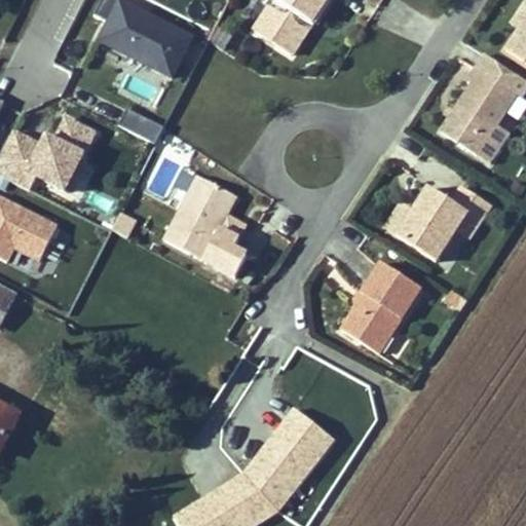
[(189,29),(130,0),(111,0),(94,37),(166,74),(189,29)]
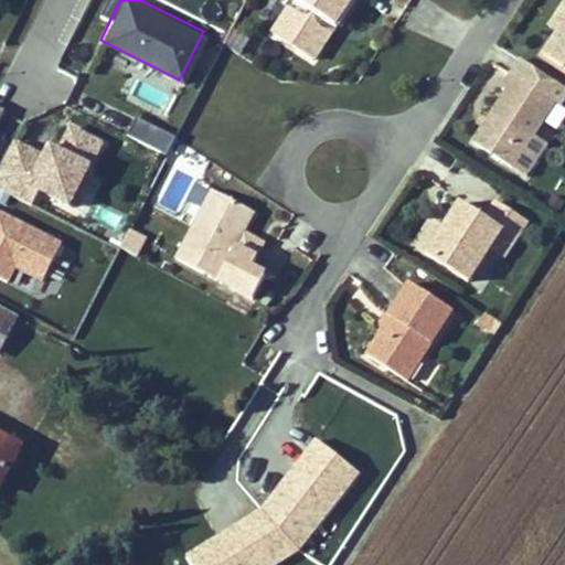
[(290,0),(273,28),(313,54),(348,0),(290,0)]
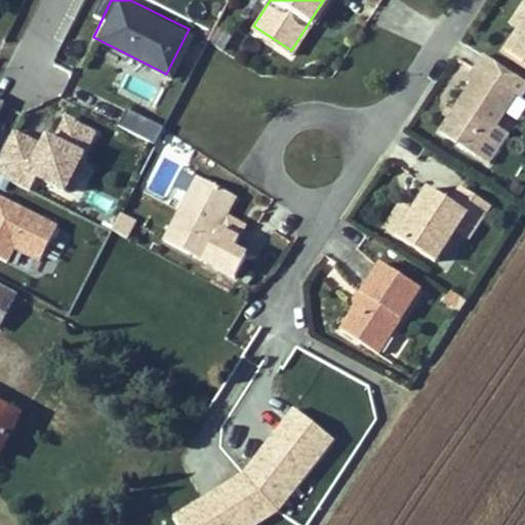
[(524,0),(523,0),(506,29),(514,33),(524,14),(524,0)]
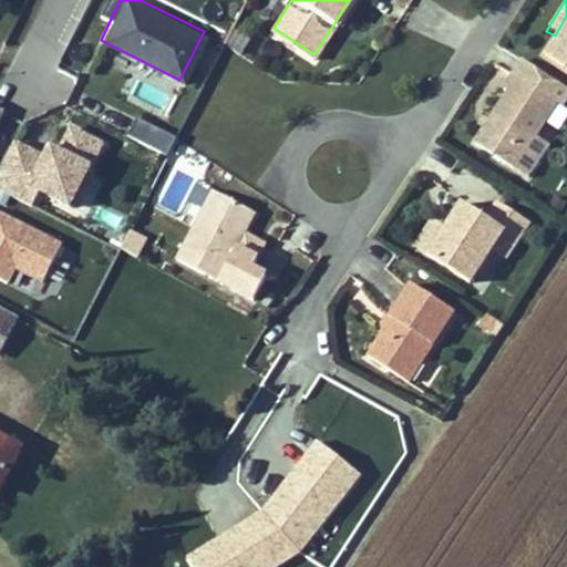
[(566,16),(555,35),(542,57),(566,72),(566,16)]
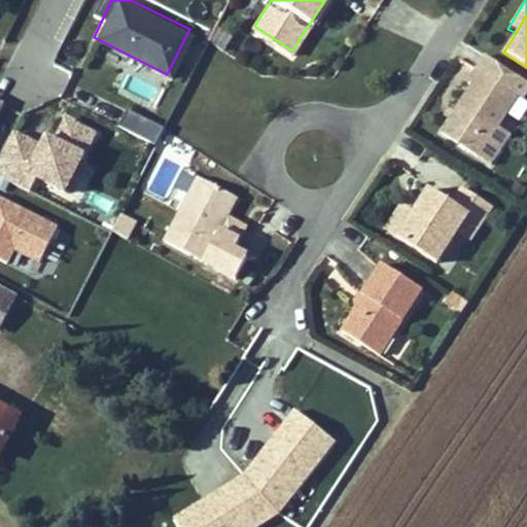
[(518,95),(477,69),(469,81),(472,83),(442,133),(479,155),(518,95)]
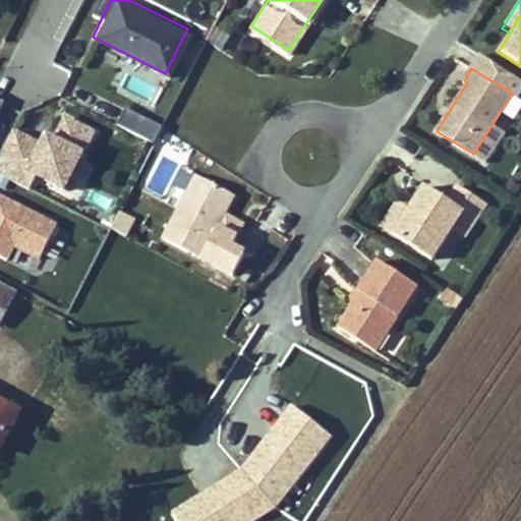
[(152,143),(160,128),(124,110),(116,126),(152,143)]
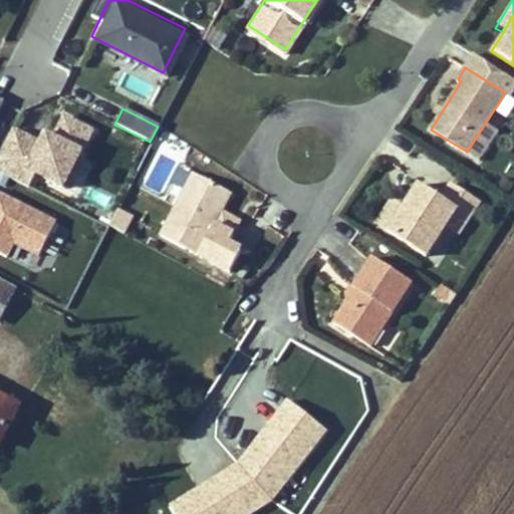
[(44,141),(13,124),(0,150),(0,173),(24,186),(32,172),(66,189),(96,129),(59,109),(44,141)]
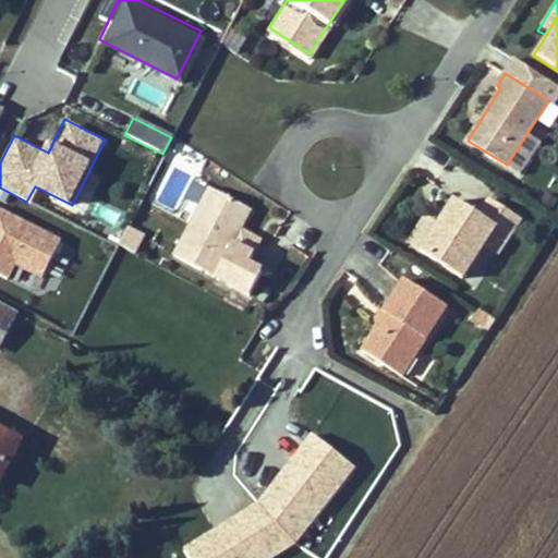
[(208,190),(171,256),(213,279),(249,214),(208,190)]
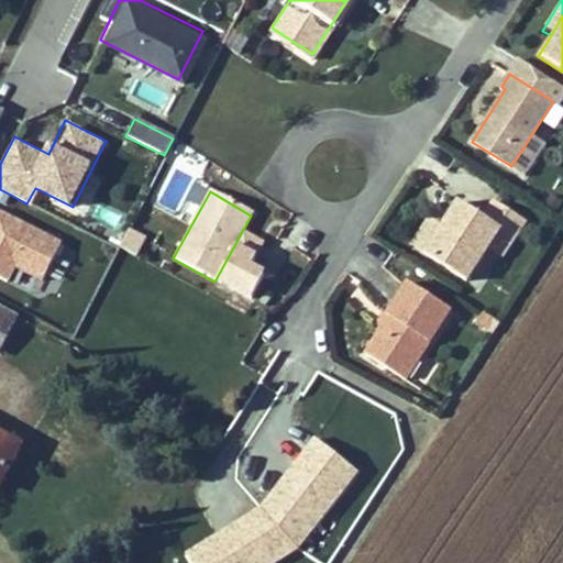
[(113,238),(124,216),(99,202),(88,224),(113,238)]
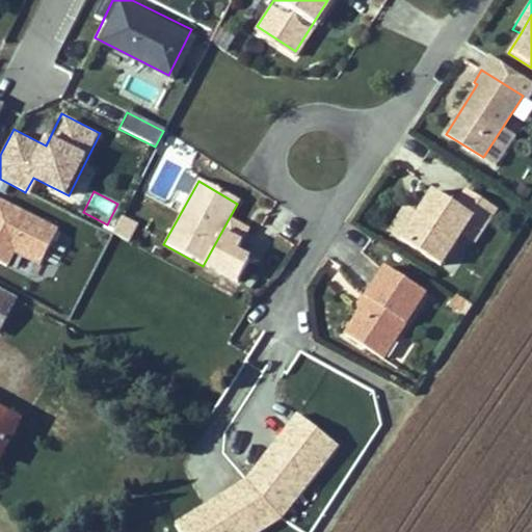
[(474,218),(486,227),(497,211),(467,191),(456,206),(433,191),(401,239),(442,266),(463,233),(474,218)]
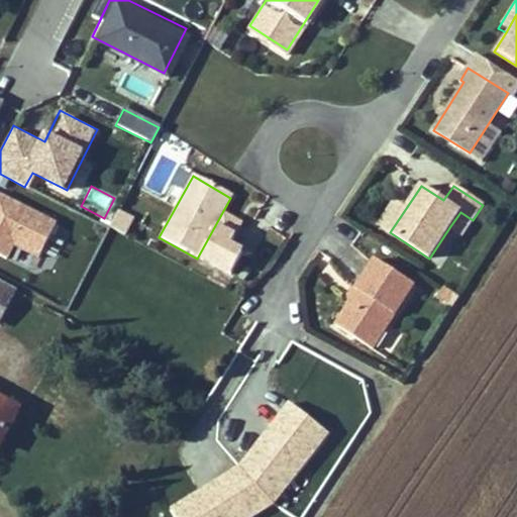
[(56,219),(0,191),(0,253),(2,255),(10,239),(37,253),(56,219)]
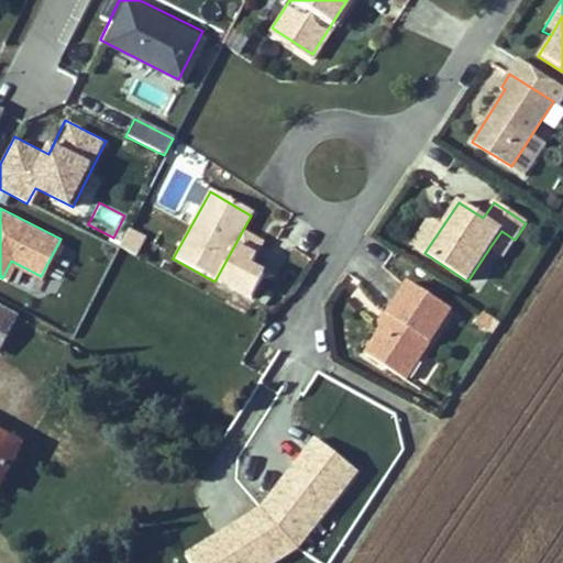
[(122,247),(139,253),(145,234),(129,228),(122,247)]
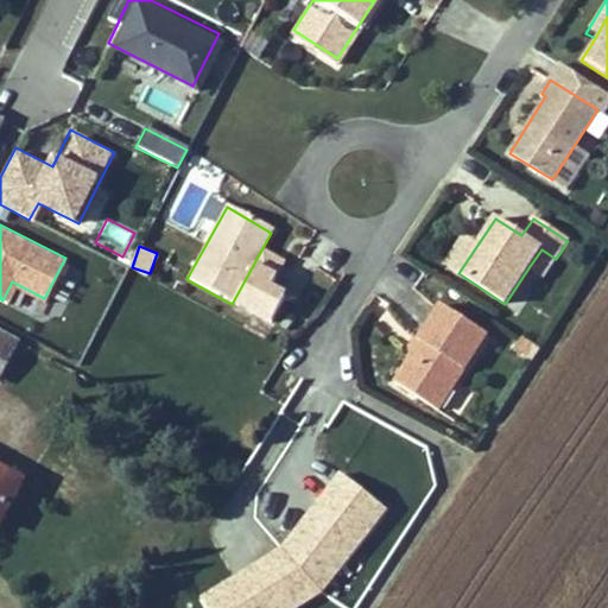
[(530,266),(544,276),(556,259),(542,249),(530,266)]
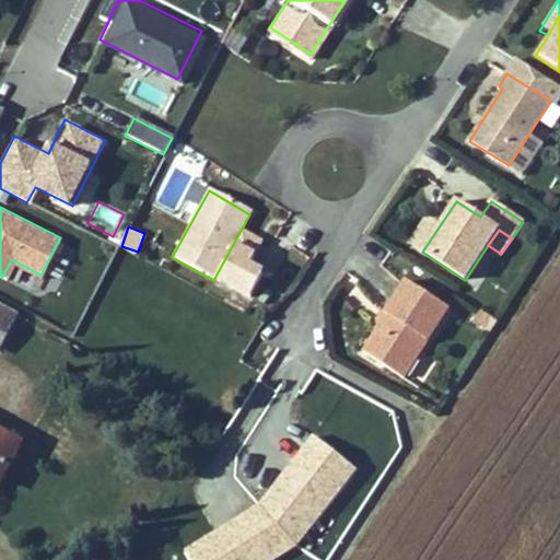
[(488,249),(466,279),(474,284),(496,255),(488,249)]
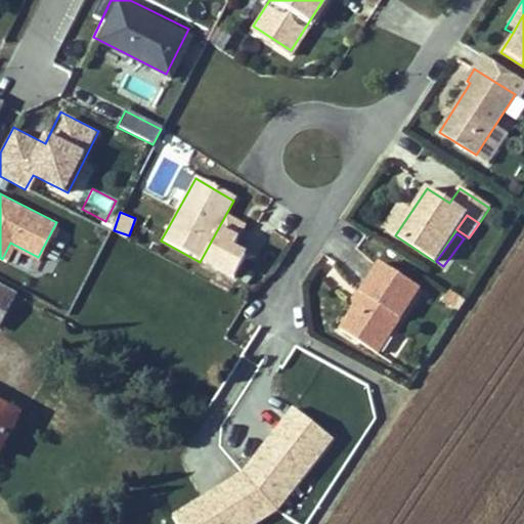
[(223,248),(212,269),(231,279),(243,258),(223,248)]
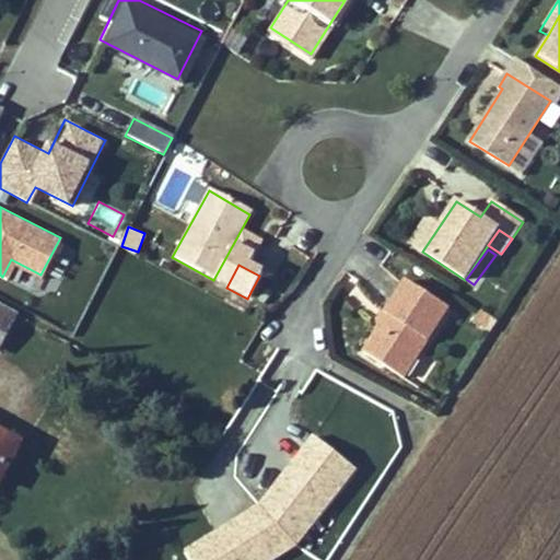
[(14,270),(11,287),(42,292),(45,277),(14,270)]
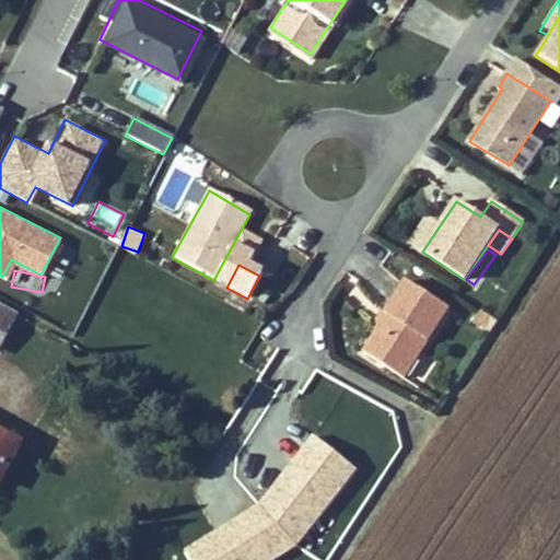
[(385,319),(362,354),(401,381),(446,310),(405,282),(382,317),(385,319)]
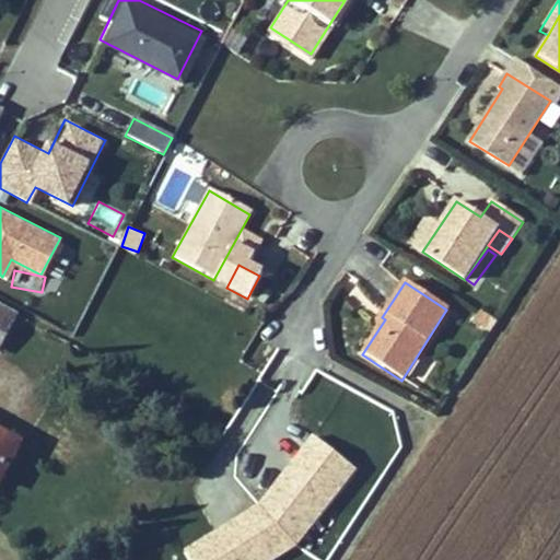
[(0,479),(19,444),(0,433),(0,479)]
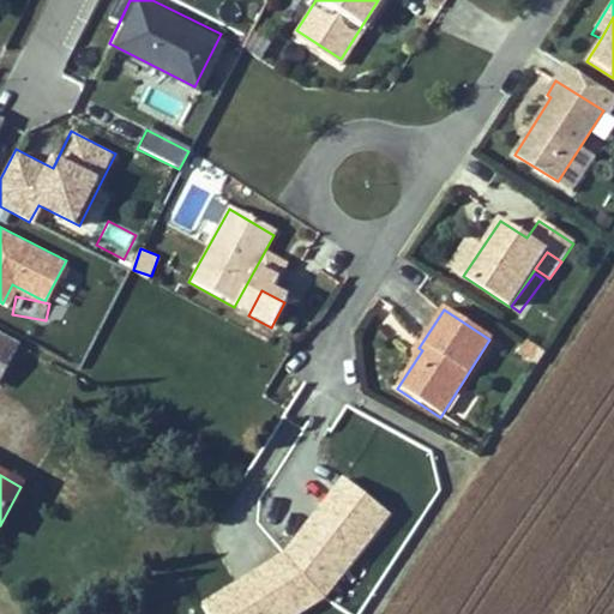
[(206,613),(305,613),(314,609),(392,515),(344,475),(275,559),(200,601),(206,613)]
